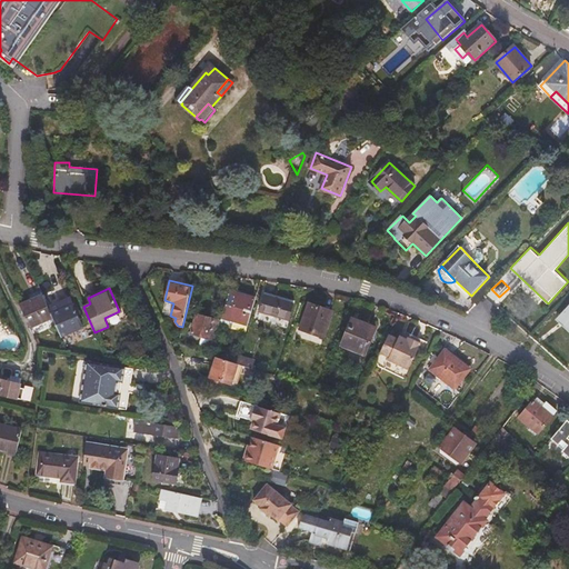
[(223,307),(229,290),(222,288),(217,305),(223,307)]
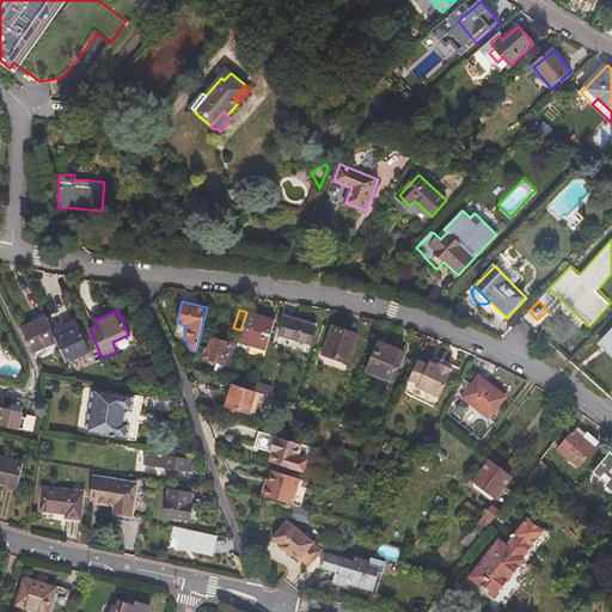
[(267,350),(275,320),(246,311),(246,312),(240,330),(238,341),(267,350)]
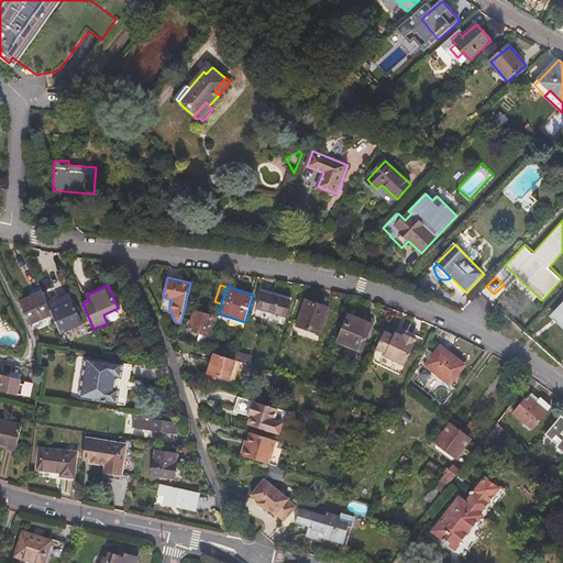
[(48,305),(43,291),(20,301),(30,324),(53,315),(48,305)]
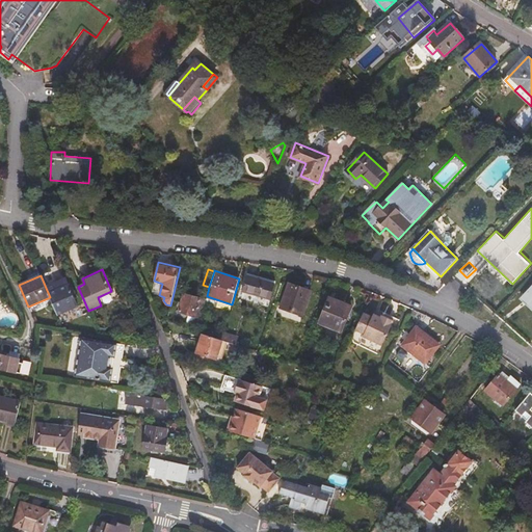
[(255,277),(247,276),(244,291),(270,298),(276,281),(255,275),(255,277)]
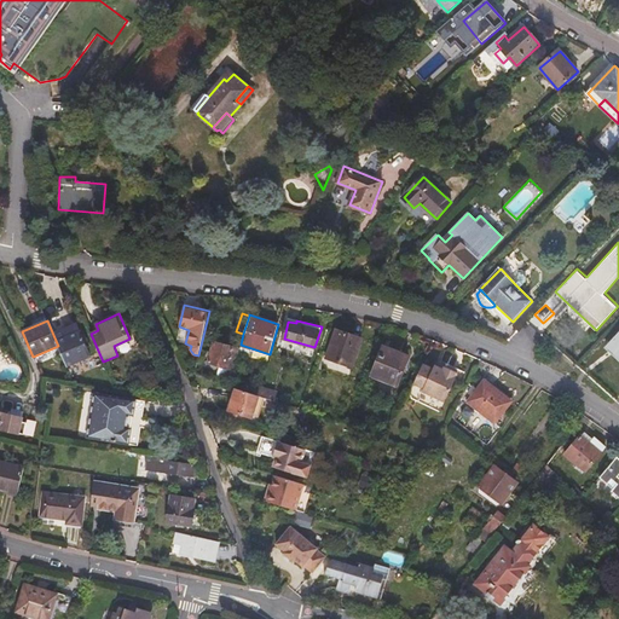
[(58,346),(67,366),(92,356),(77,324),(53,335),(58,346)]
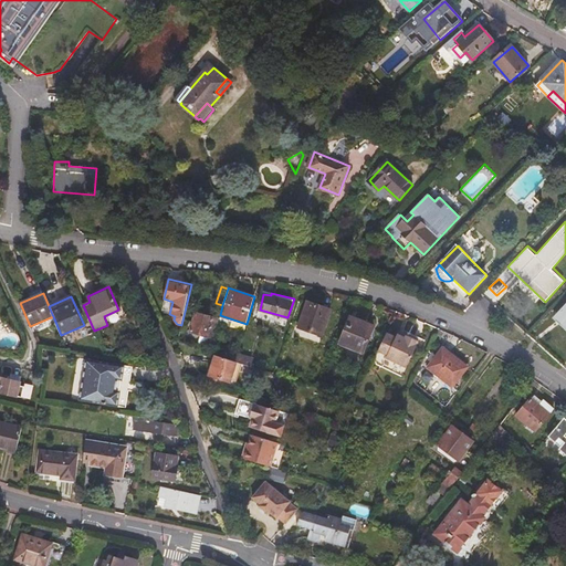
[(323,335),(332,310),(307,302),(299,327),(323,335)]
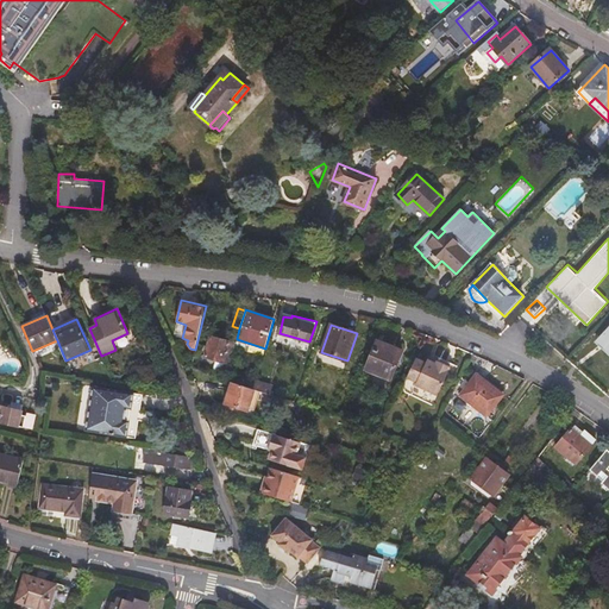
[(608,325),(595,339),(608,352),(608,325)]
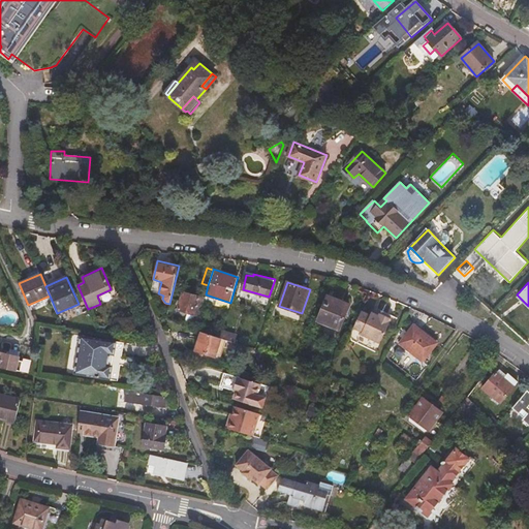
[(179,309),(199,315),(204,301),(204,299),(184,292),(179,309)]
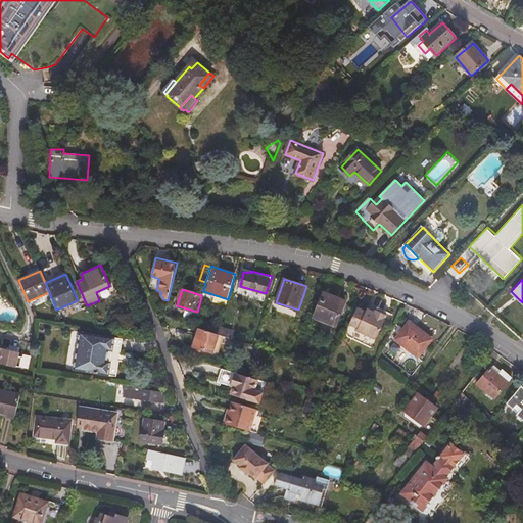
[(201,295),(201,297),(226,305),(228,299),(203,291),(201,295)]
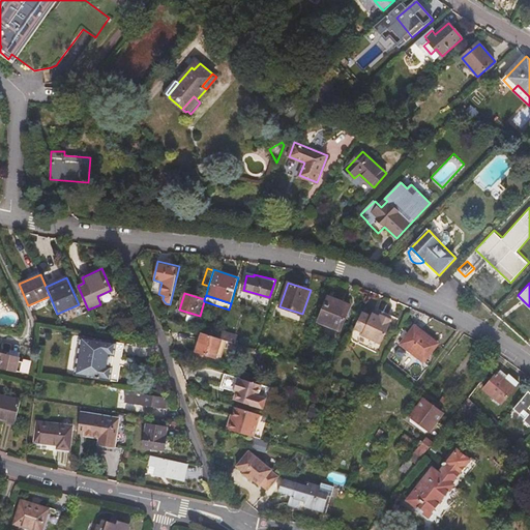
[(351,305),(328,296),(318,321),(341,330),(351,305)]
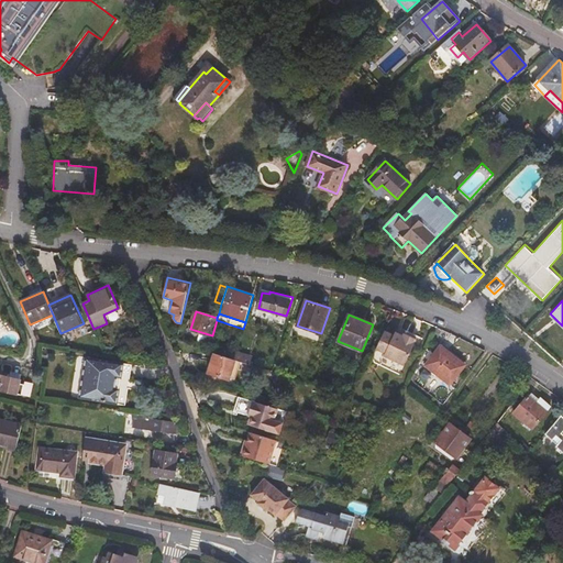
[(406,363),(416,343),(404,337),(401,340),(394,337),(385,332),(378,346),(387,351),(386,353),(406,363)]
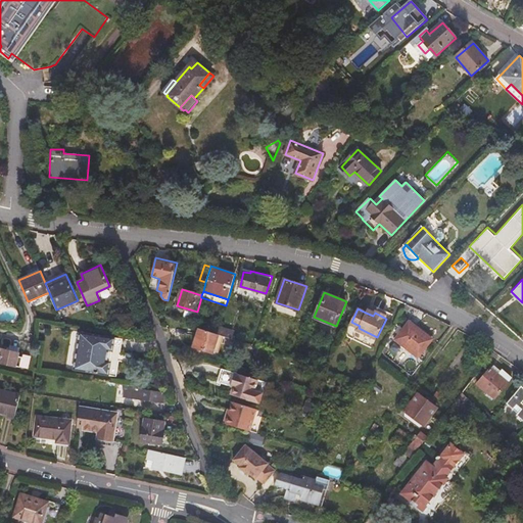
[(432,339),(410,322),(395,339),(418,357),(432,339)]
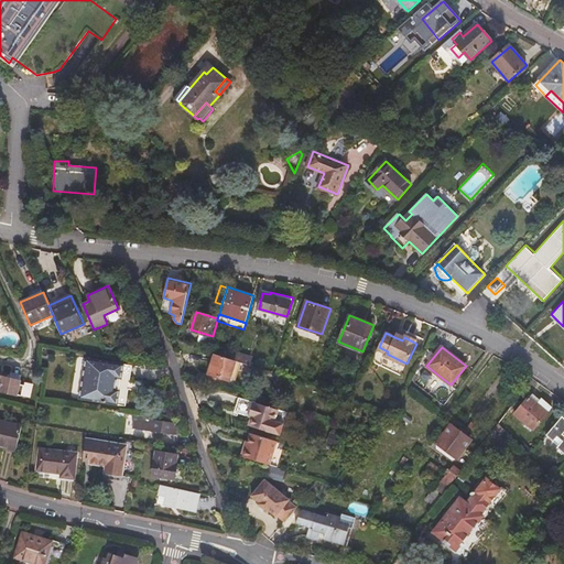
[(242,362),(250,365),(252,357),(237,353),(235,360),(236,360),(242,362)]
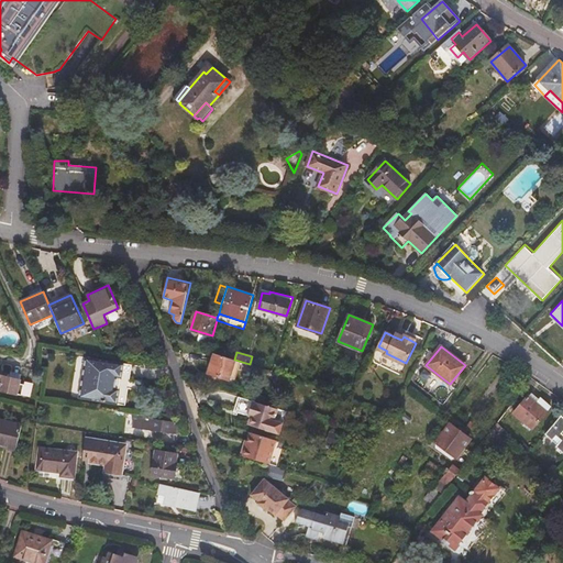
[(234,360),(214,353),(209,373),(229,381),(230,378),(235,360),(234,360)]
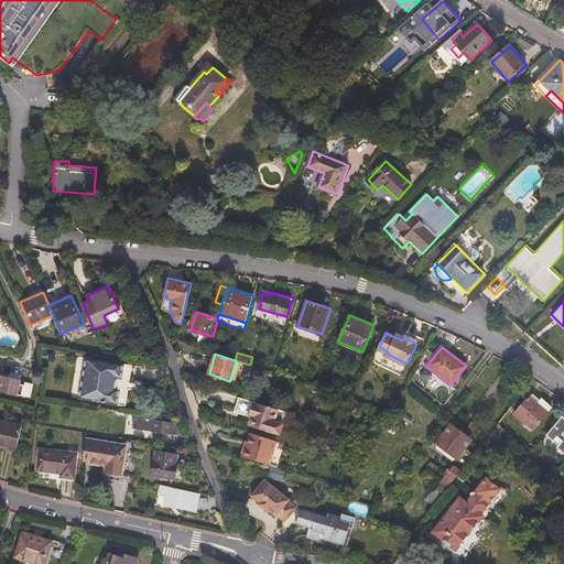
[(117,378),(121,379),(123,365),(85,357),(78,397),(116,404),(119,389),(115,389),(117,378)]
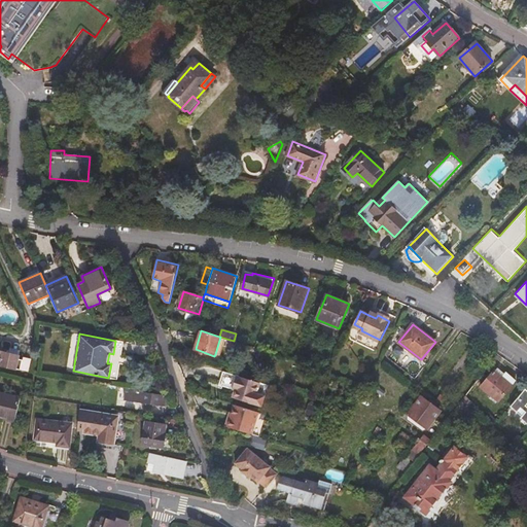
[(220,356),(226,339),(220,337),(215,354),(220,356)]
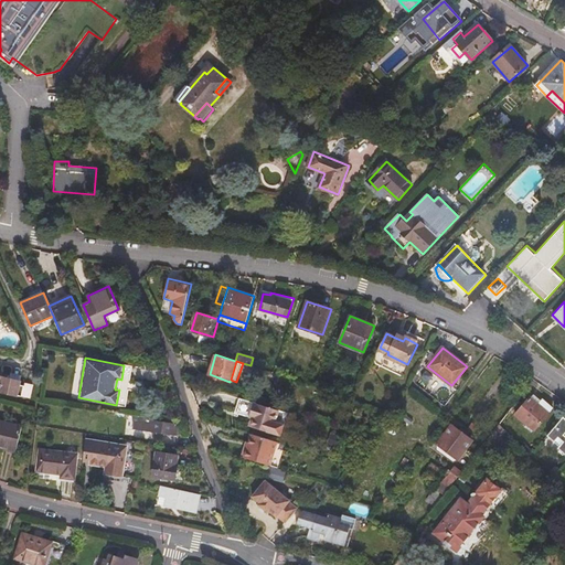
[(19,394),(23,395),(24,386),(21,385),(22,379),(14,377),(13,379),(1,376),(1,375),(0,374),(0,391),(19,395),(19,394)]
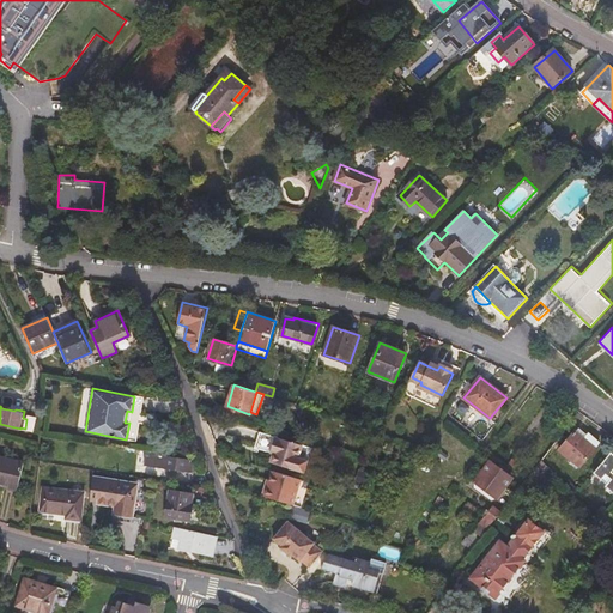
[(26,419),(25,429),(32,431),(35,422),(26,419)]
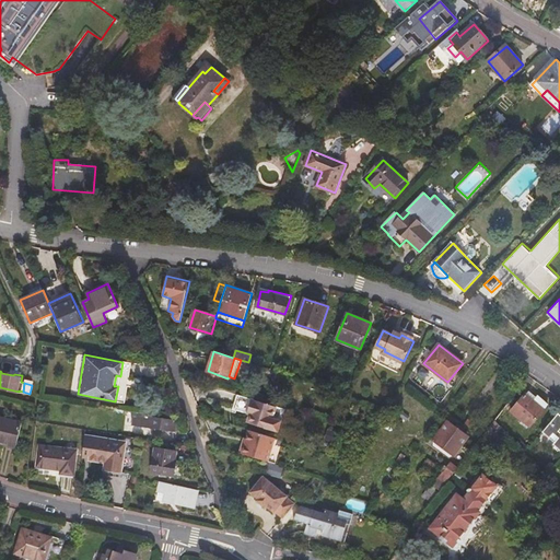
[(534,400),(526,394),(512,410),(529,427),(544,410),(537,404),(541,398),(538,395),(534,400)]
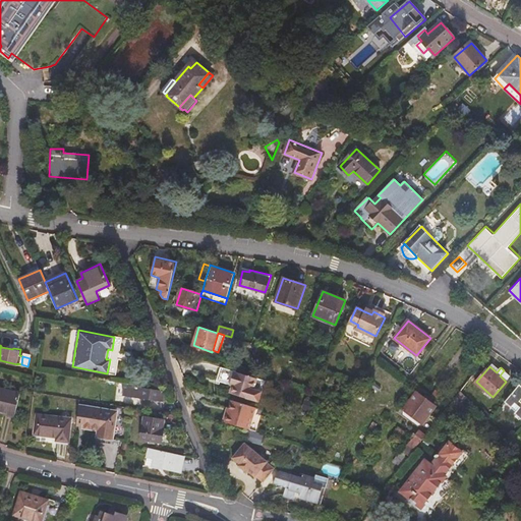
[(235,383),(234,386),(232,394),(261,403),(264,393),(255,390),(258,380),(236,372),(233,382),(235,383)]
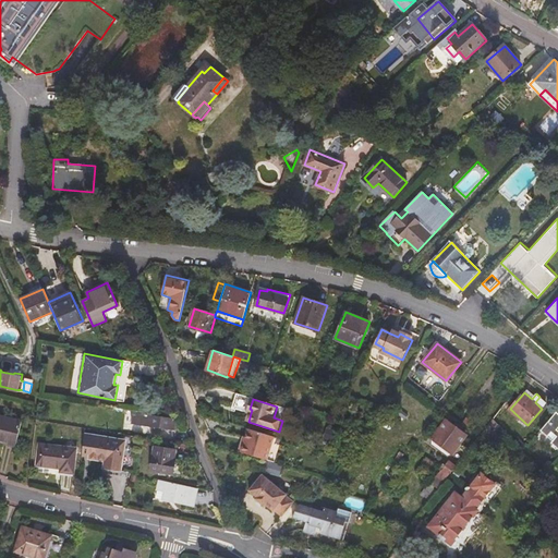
[(421,420),(402,408),(398,412),(417,425),(421,420)]
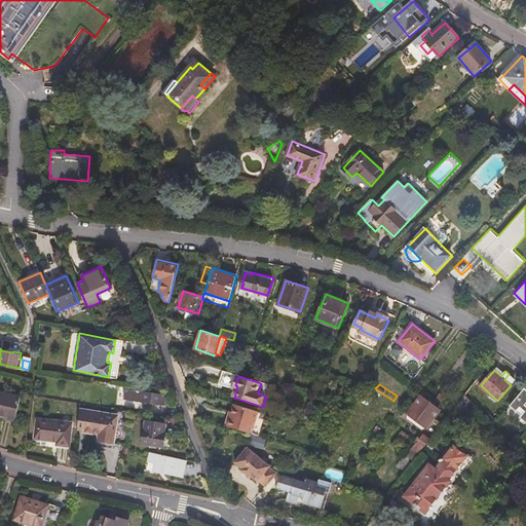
[(140,390),(141,388),(123,385),(122,390),(125,390),(124,398),(146,402),(146,404),(154,405),(154,403),(165,404),(165,395),(140,390)]
